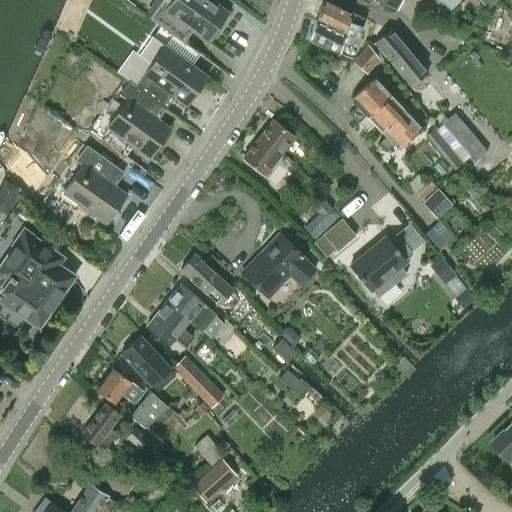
[(207,41),(228,12),(211,0),(163,0),(164,1),(165,4),(168,6),(156,22),(183,41),(191,30),(207,41)]
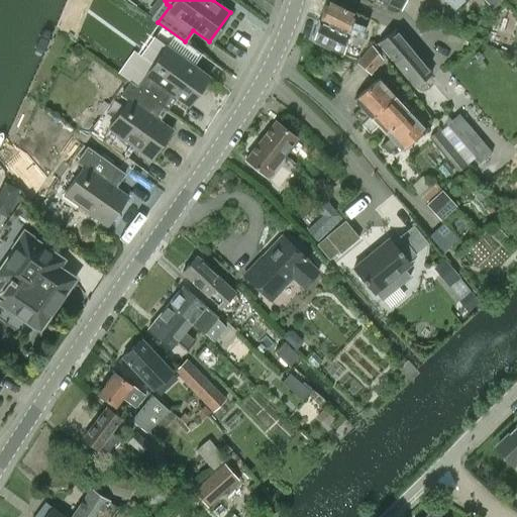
[(350,22),(353,13),(326,0),(323,0),(317,20),(345,33),(362,37),(365,26),(350,22)]
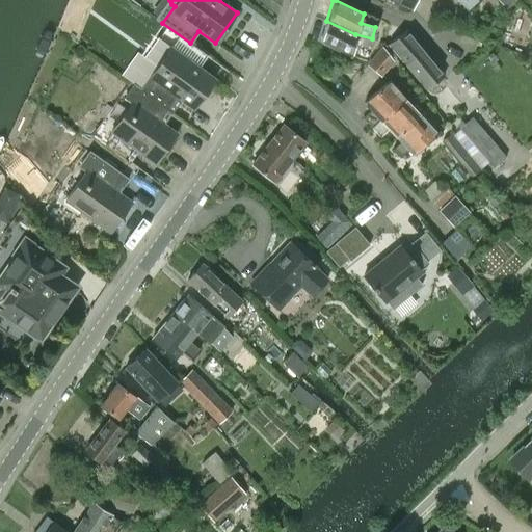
[(372,38),(355,34),(326,21),(320,41),(350,55),(354,45),(369,50),(372,38)]
